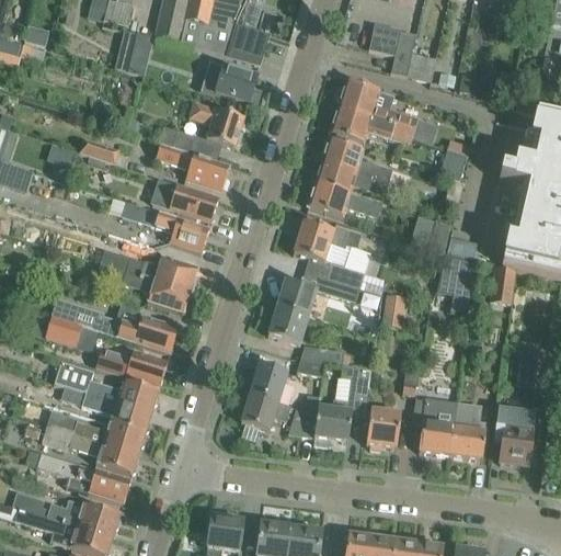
[(104,20),(128,25),(133,4),(113,0),(109,0),(104,20)]
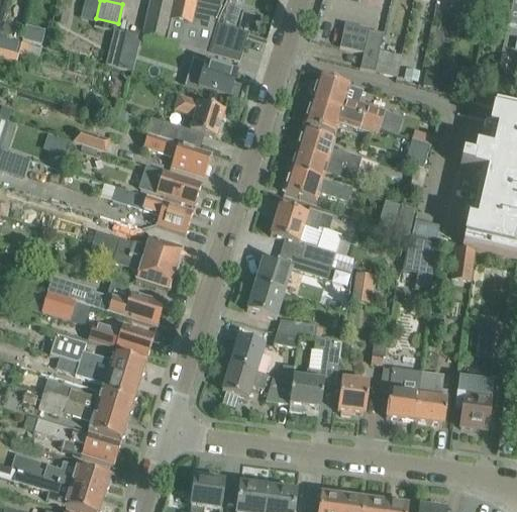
[(150,0),(144,31),(167,36),(175,0),(150,0)]
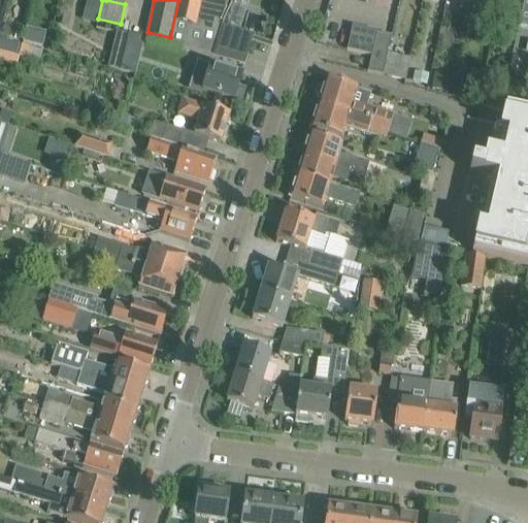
[(178,0),(170,37),(170,39),(212,52),(223,17),(231,0),(178,0)]
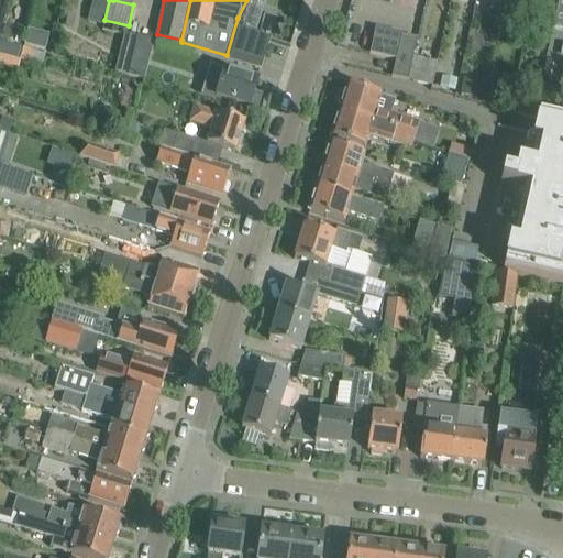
[(532,0),(530,13),(538,14),(541,0),(532,0)]
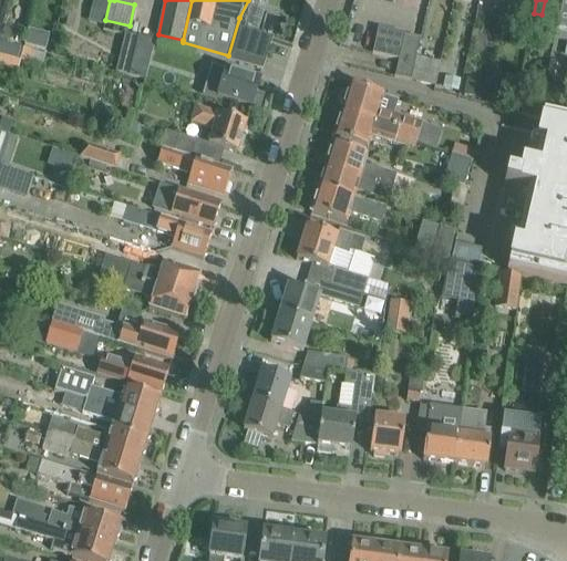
[(372,51),(385,53),(391,27),(378,23),(372,51)]
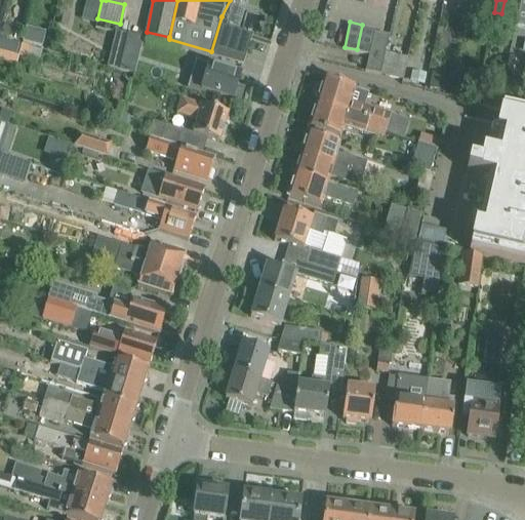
[(223,23),(213,51),(243,61),(252,32),(223,23)]
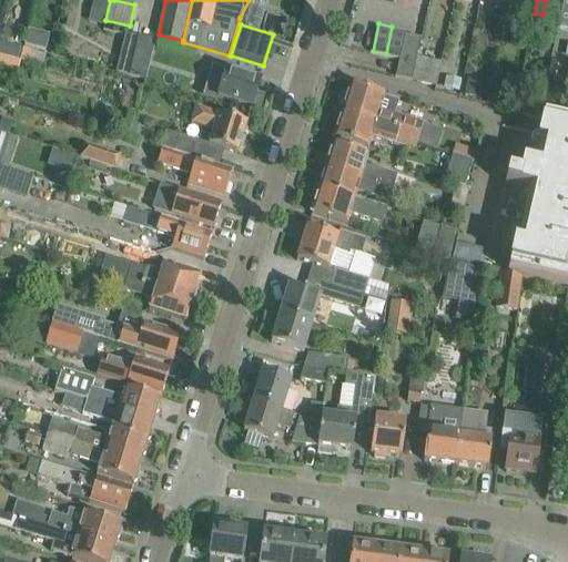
[(404,31),(405,30),(392,27),(386,53),(398,57),(404,31)]
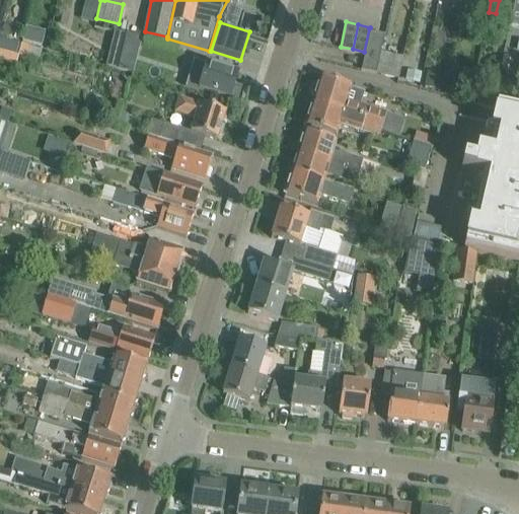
[(376,69),(381,49),(384,31),(369,28),(364,52),(361,66),(376,69)]
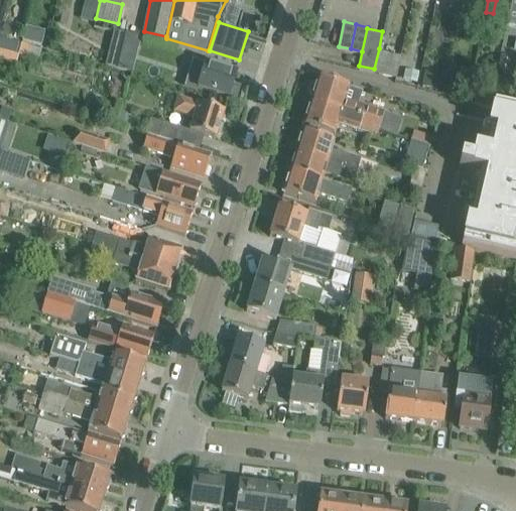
[(395,74),(399,59),(400,52),(379,48),(374,69),(395,74)]
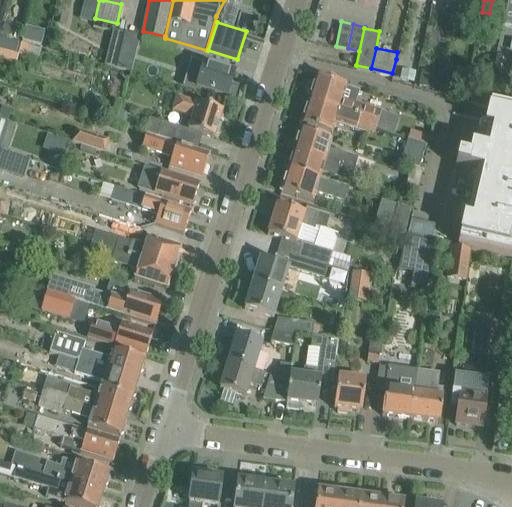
[(234,69),(204,60),(196,84),(227,94),(227,91),(234,93),(237,82),(231,80),(234,69)]
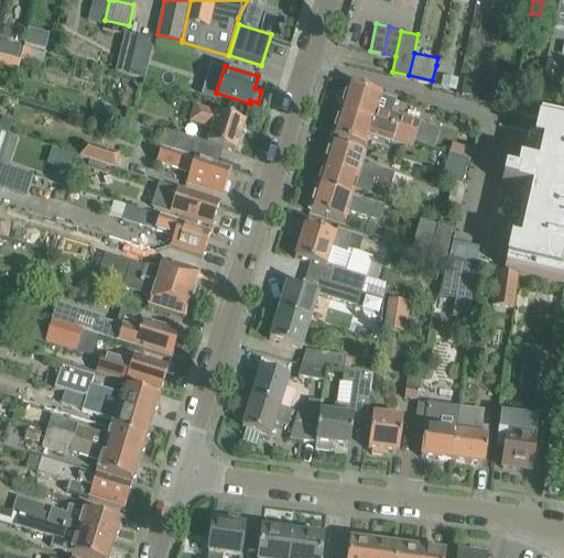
[(440,123),(392,109),(397,96),(348,80),(340,107),(396,123),(394,126),(409,130),(408,134),(408,135),(415,138),(434,143),(440,123)]
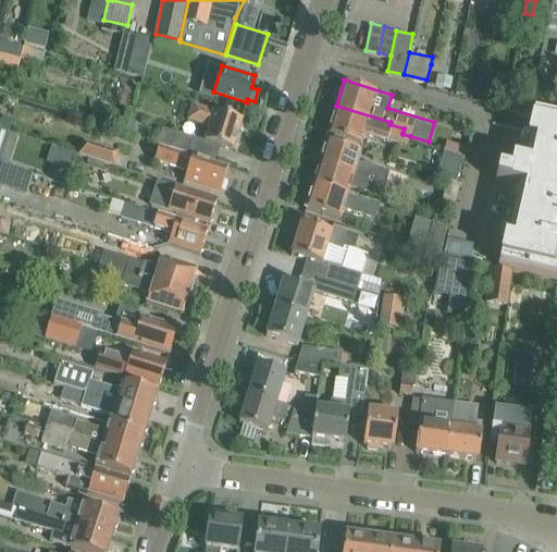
[(237,131),(242,117),(194,101),(189,114),(209,121),(205,137),(200,139),(186,134),(187,132),(176,129),(172,143),(217,158),(221,143),(233,146),(234,140),(237,142),(240,132),(237,131)]
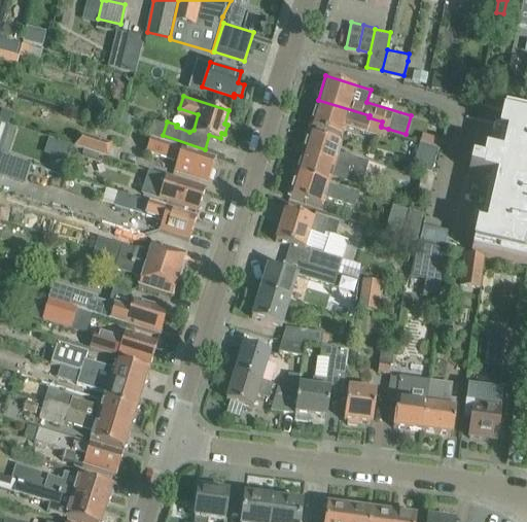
[(382,122),(369,117),(370,115),(318,100),(310,126),(341,135),(344,126),(366,133),(367,132),(380,135),(380,133),(386,135),(388,129),(381,127),(381,126),(382,122)]
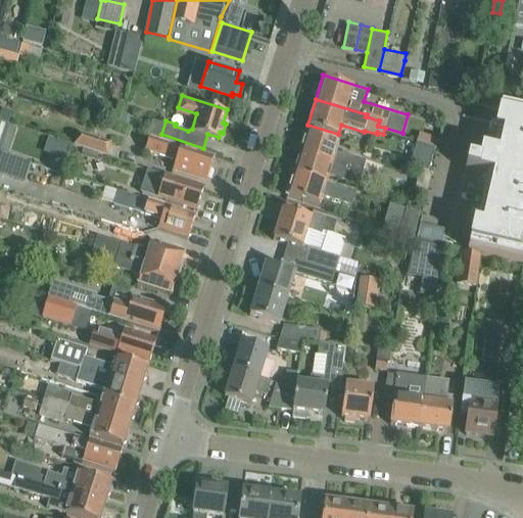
[(3,104),(0,113),(0,118),(8,121),(13,107),(3,104)]
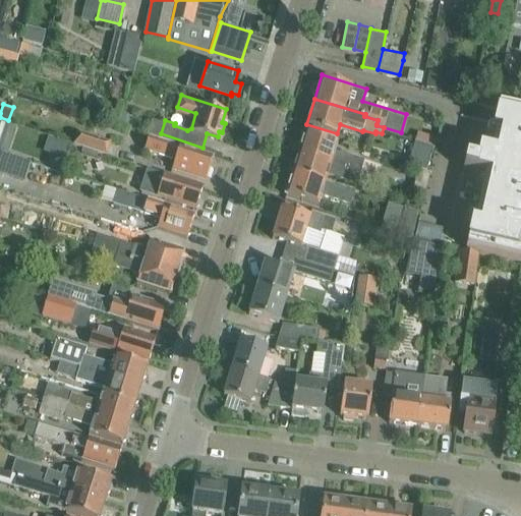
[(520,109),(498,104),(495,119),(474,115),(465,156),(445,241),(520,258),(520,109)]
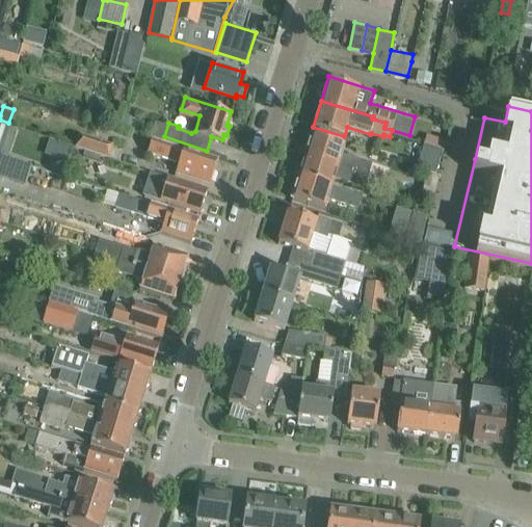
[(0,148),(0,149),(8,123),(0,120),(0,148)]
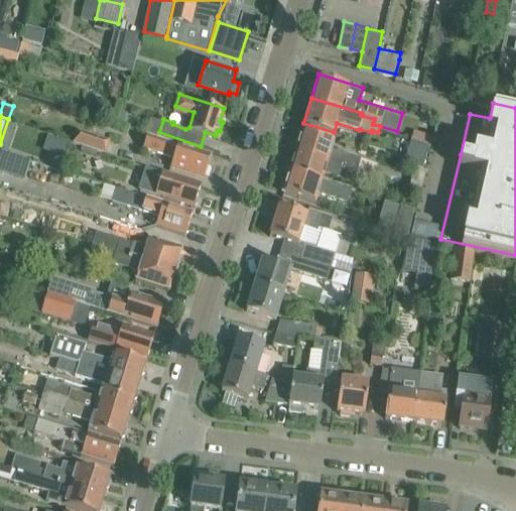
[(110,137),(77,126),(73,139),(106,150),(110,137)]
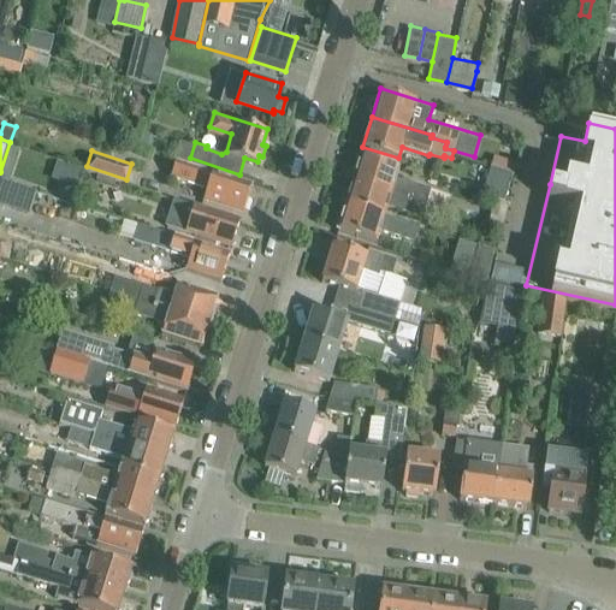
[(449,195),(431,185),(396,175),(400,164),(361,152),(353,177),(445,206),(449,195)]
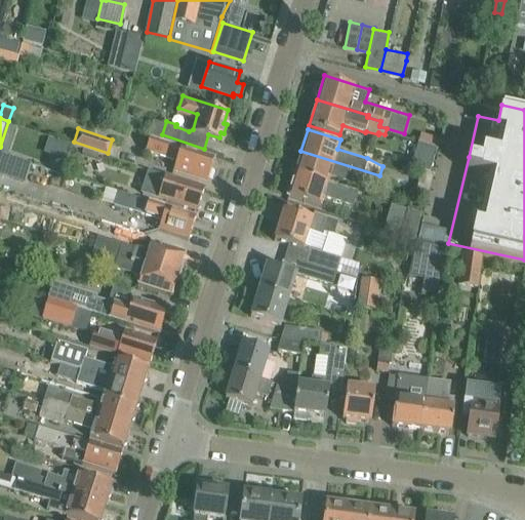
[(213,155),(203,152),(204,149),(162,134),(161,138),(150,135),(146,149),(176,158),(173,167),(206,177),(213,155)]
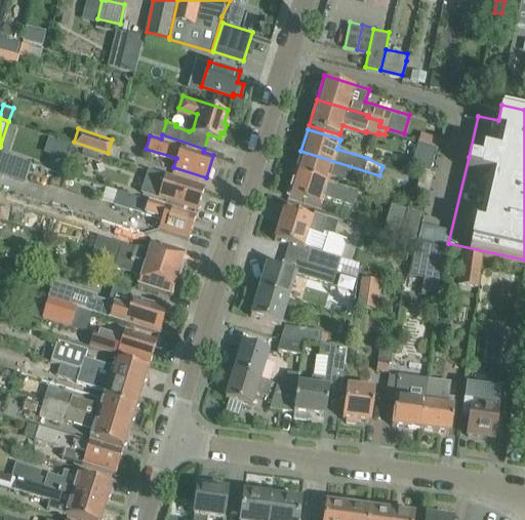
[(430,168),(437,145),(417,138),(410,162),(430,168)]
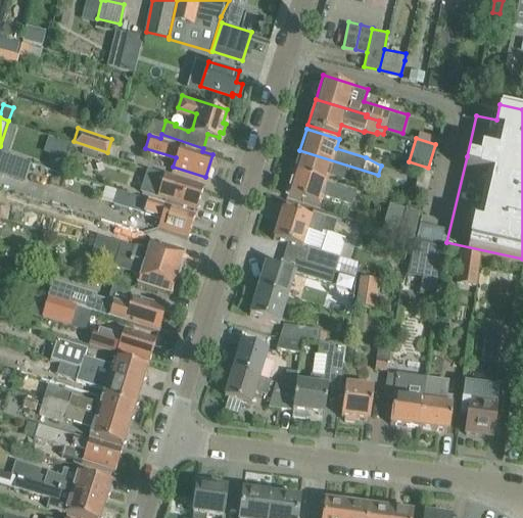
[(378,175),(299,150),(293,171),(326,181),(326,180),(329,172),(375,186),(378,175)]
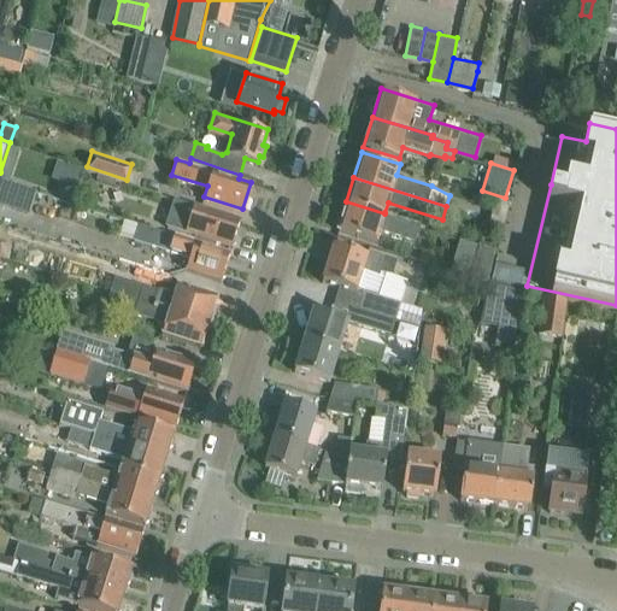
[(235,240),(238,234),(236,230),(240,217),(174,197),(165,223),(231,244),(233,241),(235,240)]
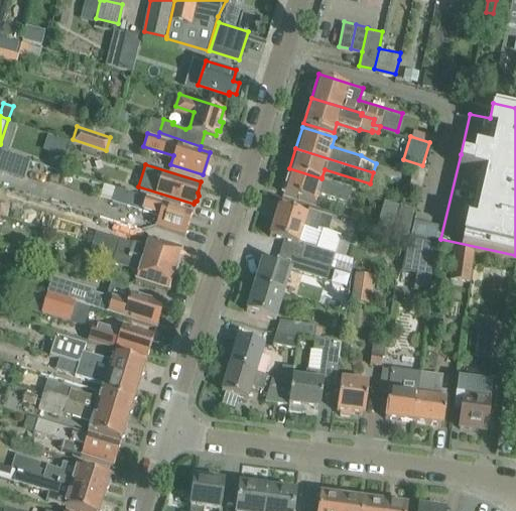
[(321,178),(289,168),(283,189),(315,200),(318,190),(348,199),(351,186),(321,177),(321,178)]
